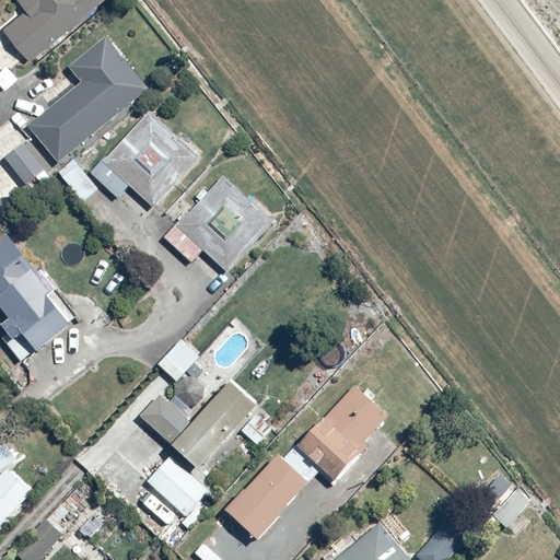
[(15,0),(25,11),(0,32),(26,62),(101,0),(15,0)]
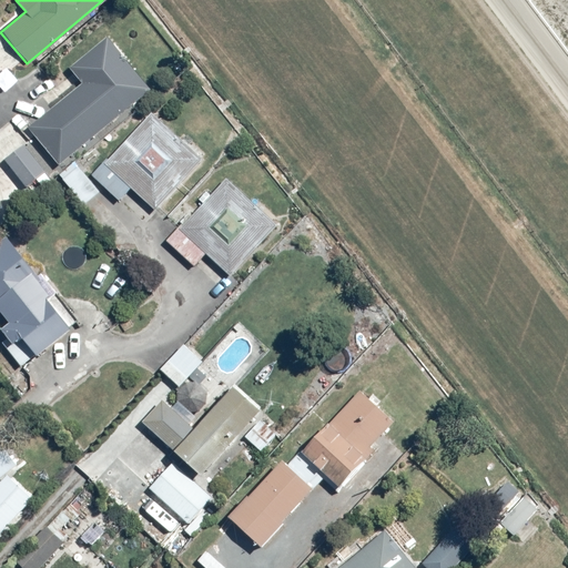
[(70,69),(80,80),(52,103),(44,94),(17,118),(58,166),(149,90),(105,39),(70,69)]
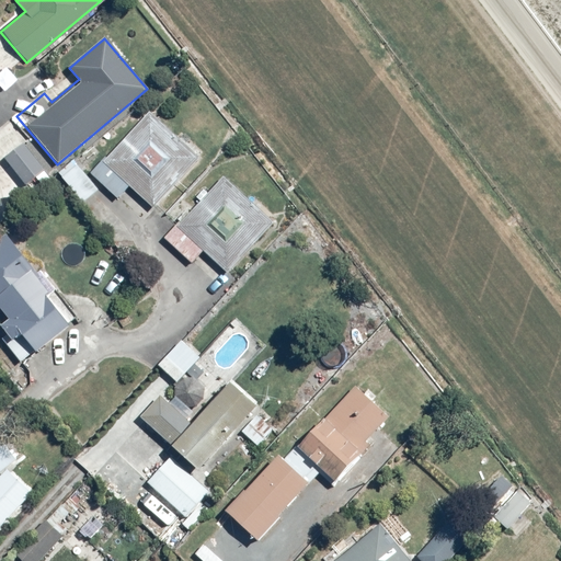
[(84,205),(103,186),(117,199),(128,187),(152,209),(199,158),(149,112),(88,173),(75,159),(57,173),(84,205)]
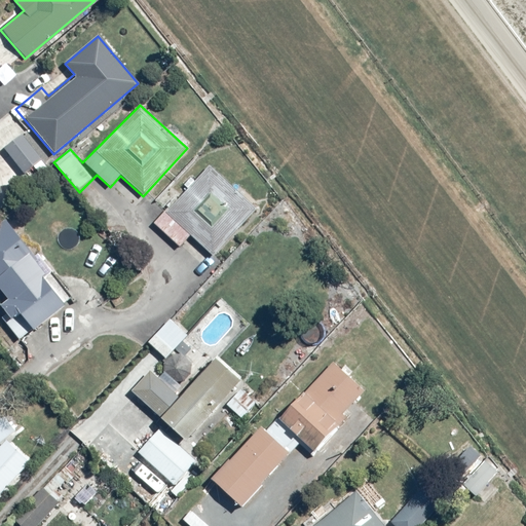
[(41,159),(21,135),(3,150),(23,175),(41,159)]
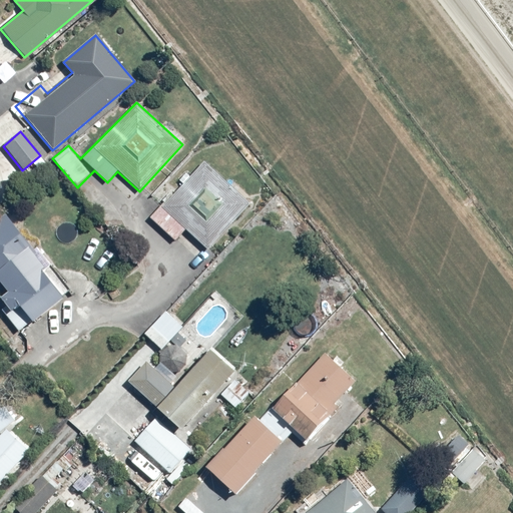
[(190,174),(185,170),(175,181),(179,185),(149,218),(173,241),(184,230),(205,250),(249,203),(203,160),(190,174)]
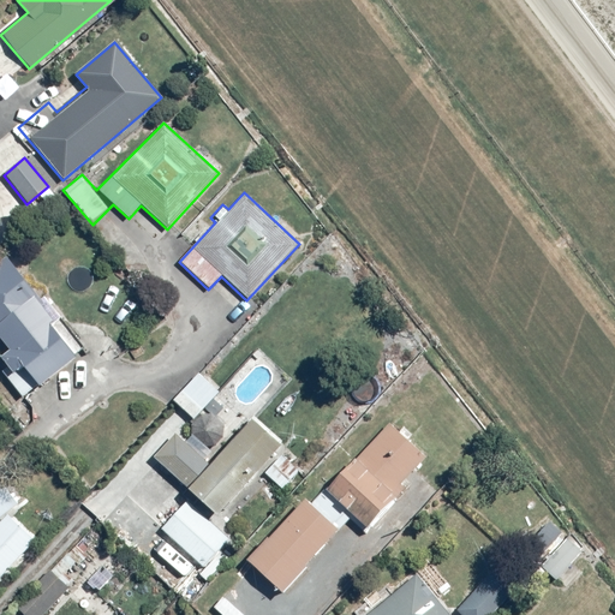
[(45,304),(6,254),(0,258),(0,344),(34,388),(82,352),(45,304)]
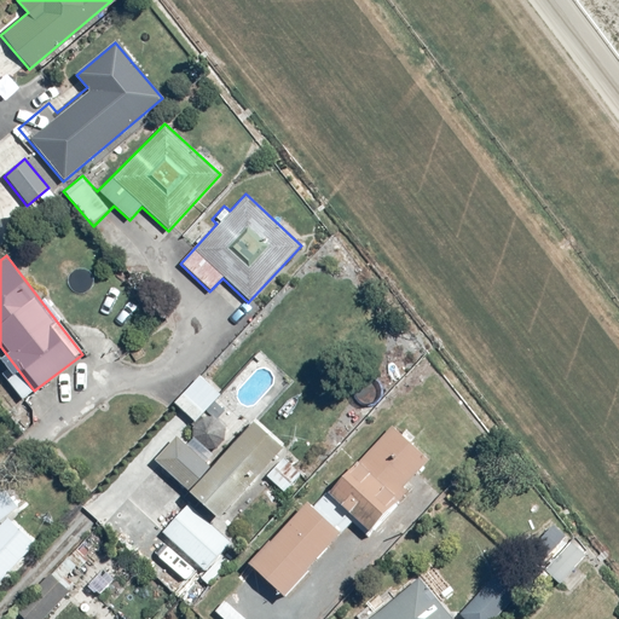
[(219,394),(198,375),(173,404),(194,423),(219,394)]
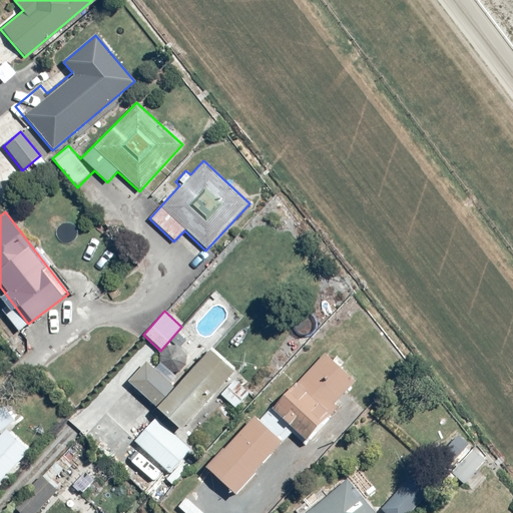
[(182,375),(193,363),(171,342),(156,359),(162,365),(166,360),(182,375)]
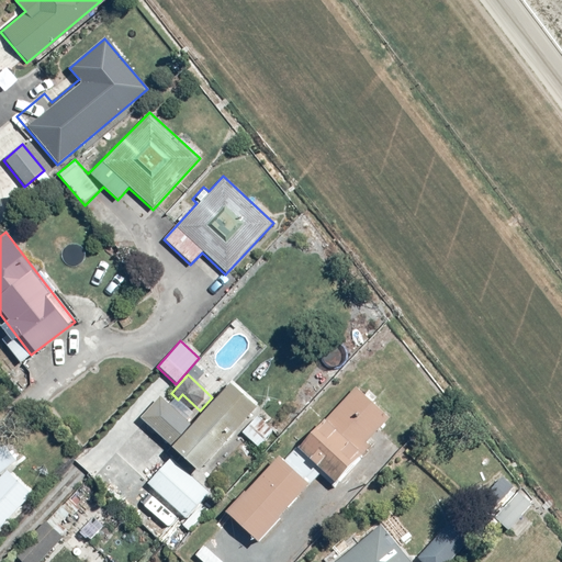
[(330,469),(344,481),(382,440),(378,436),(398,415),(364,382),(318,431),(325,438),(314,449),(306,441),(292,457),(288,452),(235,507),(269,539),(293,514),(290,512),(330,469)]
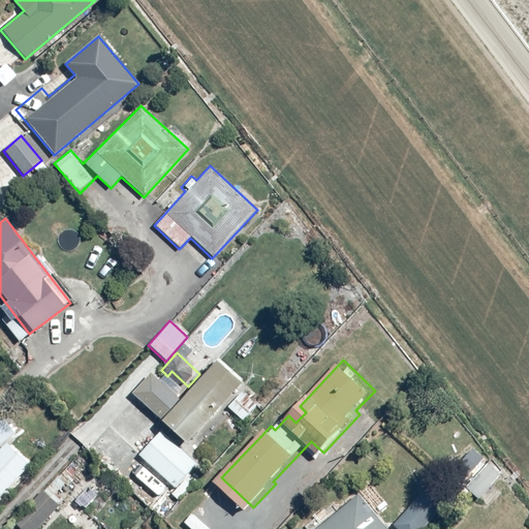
[(191,472),(199,463),(182,446),(240,385),(214,361),(199,374),(188,386),(177,399),(148,371),(128,392),(158,421),(156,423),(162,430),(149,444),(152,447),(141,458),(174,489),(169,493),(178,500),(198,479),(191,472)]
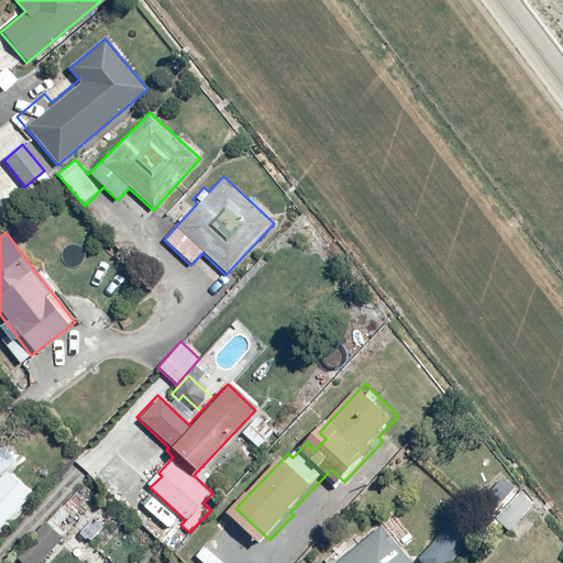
[(0,527),(33,495),(7,472),(14,465),(0,448),(0,527)]
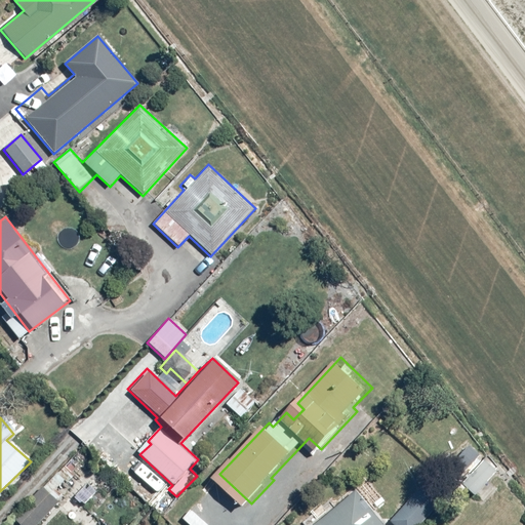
[(478,456),(461,441),(442,462),(459,477),(478,456)]
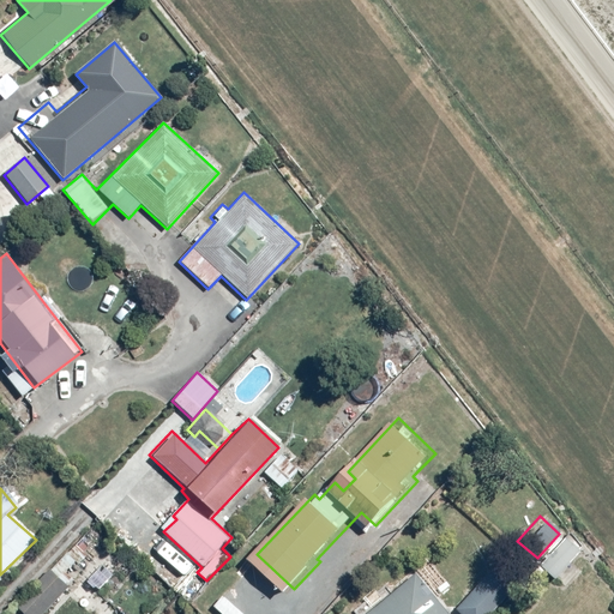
[(579,552),(564,537),(539,566),(554,581),(579,552)]
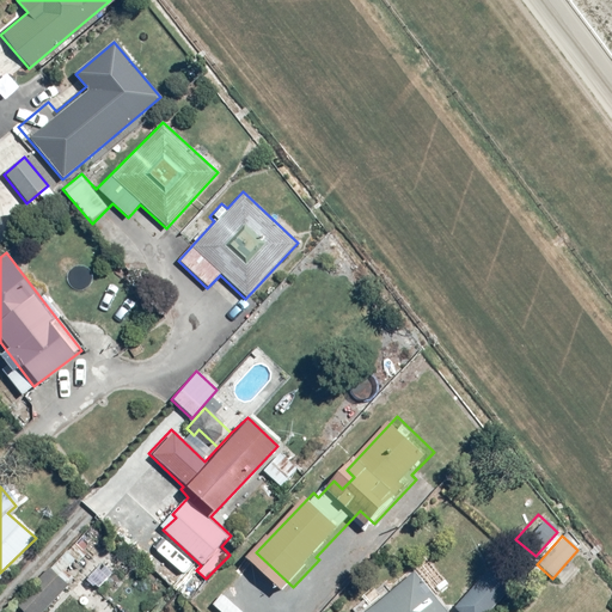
[(74,577),(57,561),(14,606),(20,611),(46,611),(71,587),(68,583),(74,577)]
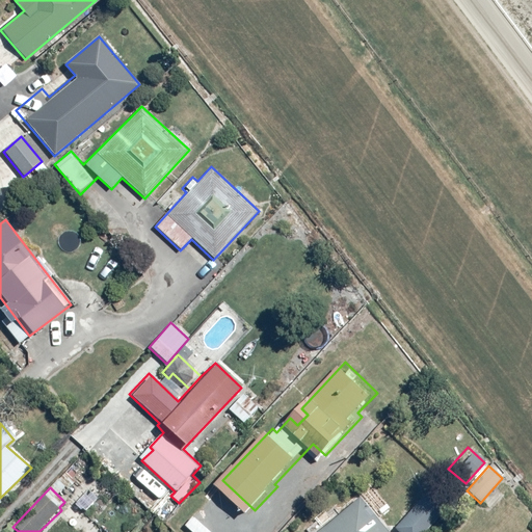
[(425,494),(395,527),(400,531),(427,531),(446,513),(425,494)]
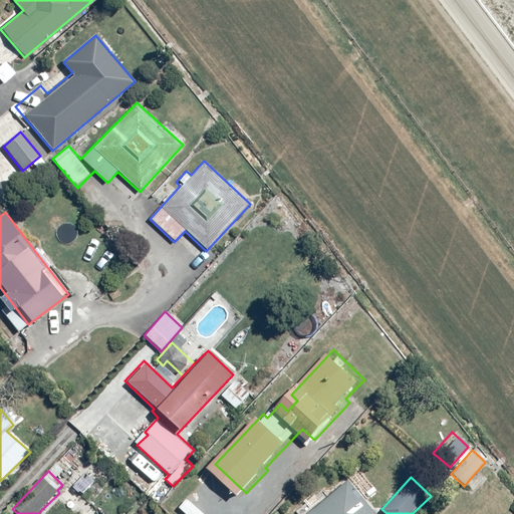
[(378,513),(351,481),(333,496),(332,495),(308,513),(378,513)]
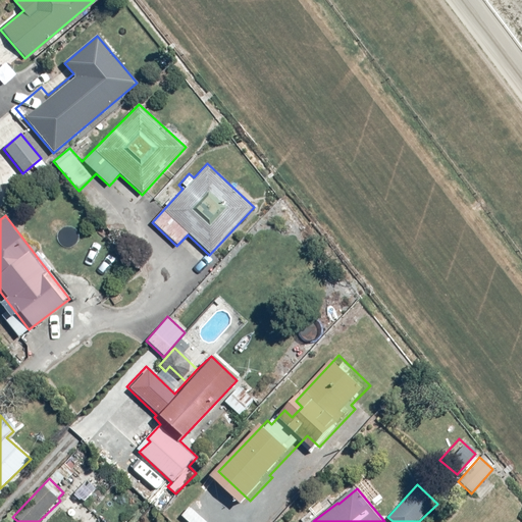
[(190,506),(180,517),(186,521),(209,521),(190,506)]
